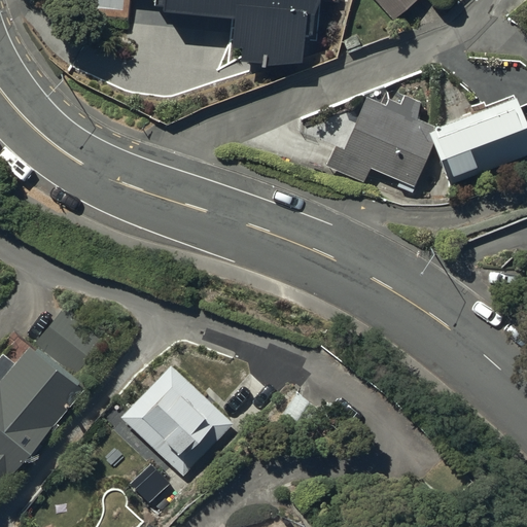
[(322,0),(163,0),(162,12),(234,21),(236,58),(306,69),(310,38),(322,0)]
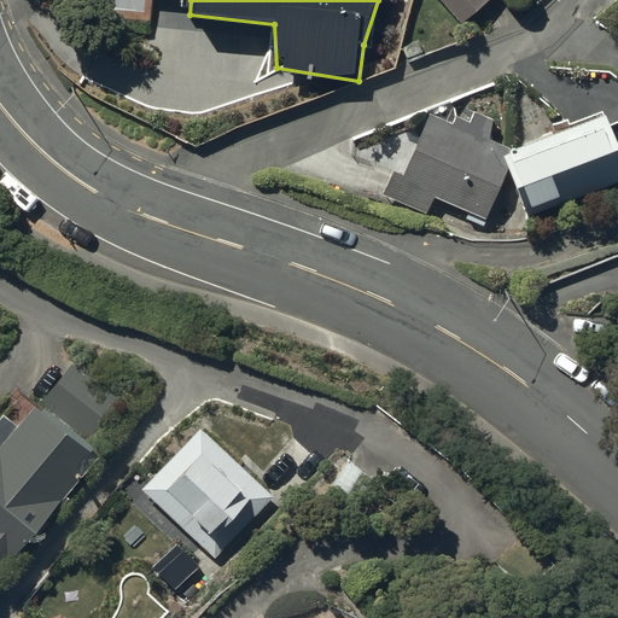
[(484,0),(439,0),(460,23),(484,0)]
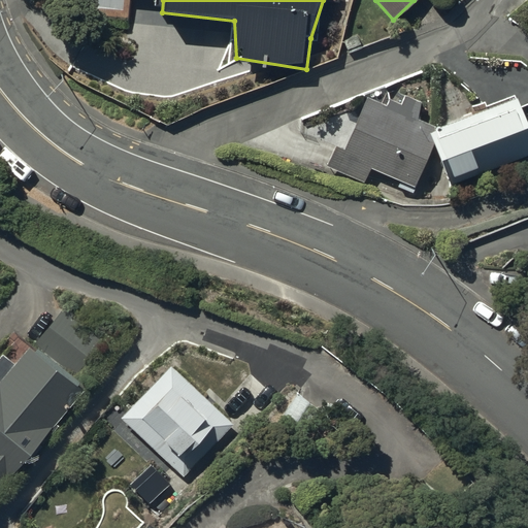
[(527,152),(527,131),(513,93),(437,125),(416,114),(423,102),(405,94),(401,103),(389,98),(386,104),(367,95),(342,147),(335,144),(327,168),(364,182),(367,174),(413,191),(434,144),(450,184),(527,152)]
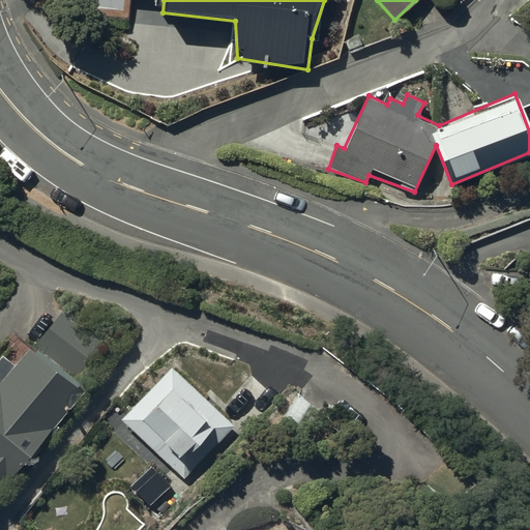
[(0,498),(86,385),(12,330),(0,347),(0,498)]
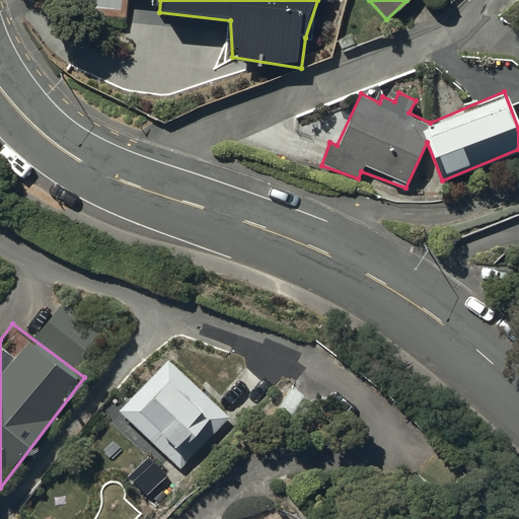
[(229,416),(166,358),(119,409),(181,467),(229,416)]
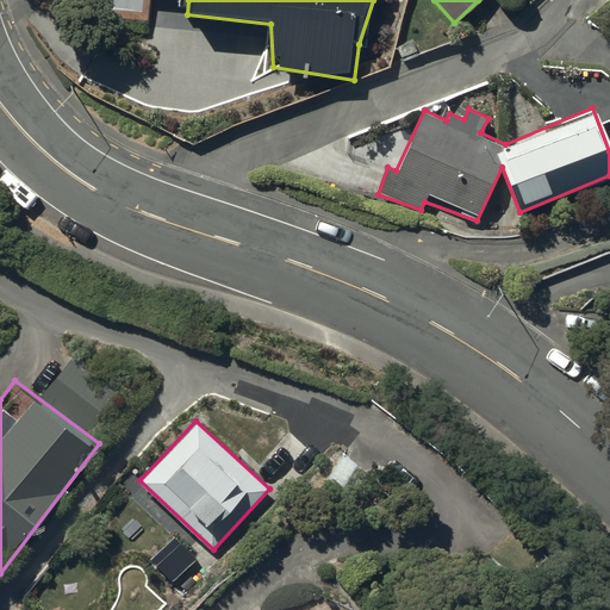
[(218,567),(181,531),(149,565),(186,601),(218,567)]
